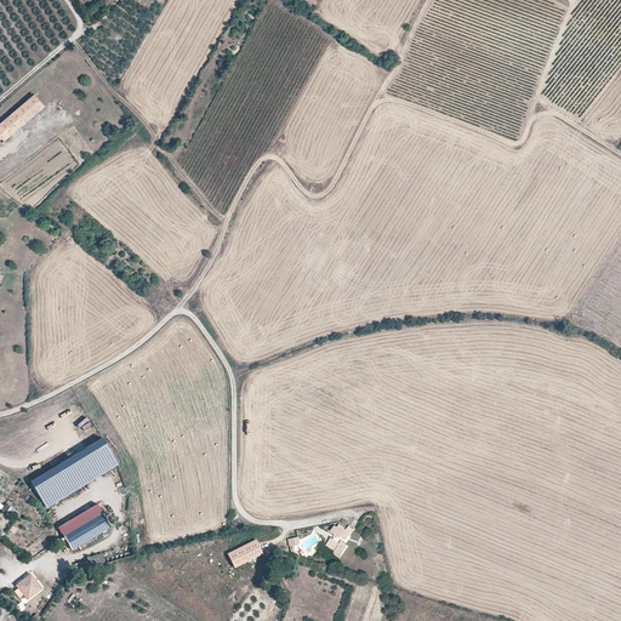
[(35,95),(0,123),(0,126),(10,137),(45,107),(35,95)]
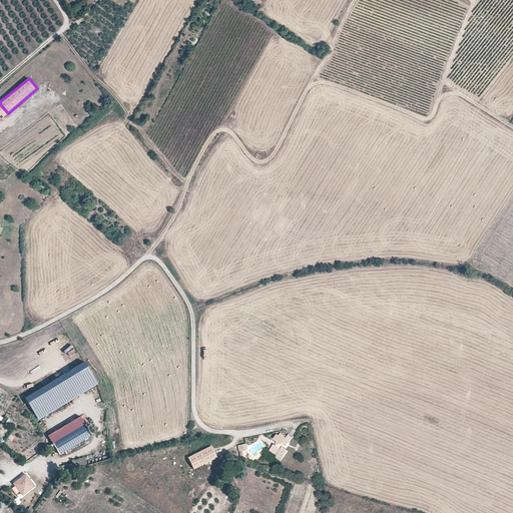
[(84,363),(25,399),(39,421),(98,385),(84,363)]
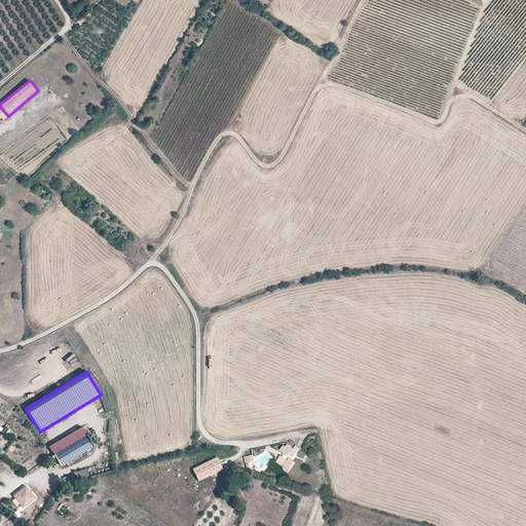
[(53,454),(87,434),(82,427),(49,447),(53,454)]
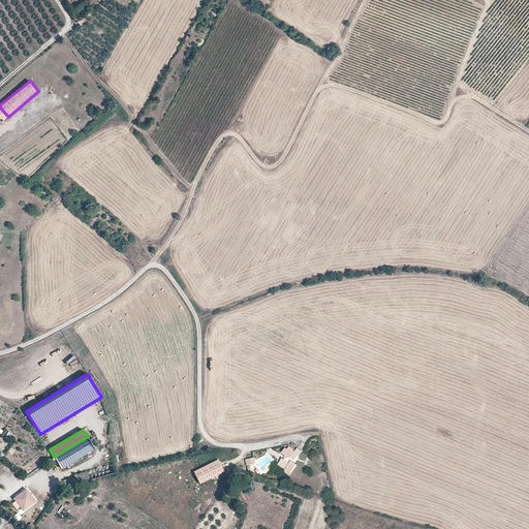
[(61,468),(95,447),(88,436),(54,457),(61,468)]
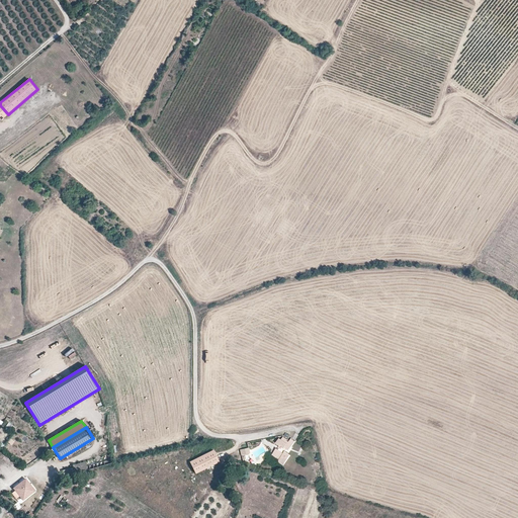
[(281,458),(279,460),(284,463),(290,455),(285,452),(287,450),(289,451),(295,442),(291,439),(289,442),(286,440),(287,439),(283,437),(281,440),(279,439),(276,444),(280,447),(279,448),(280,448),(278,450),(276,449),(273,453),(281,458)]
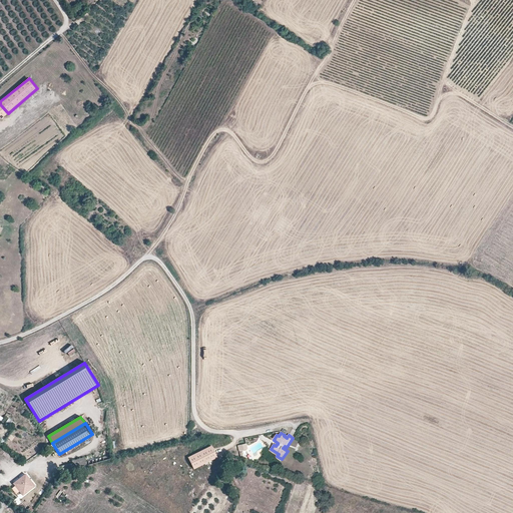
[(211,447),(188,458),(194,469),(217,458),(214,452),(211,447)]
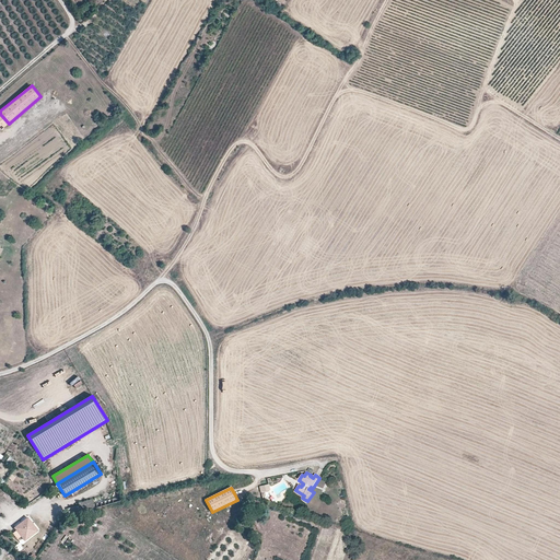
[(24,540),(37,531),(27,517),(21,523),(14,527),(18,531),(22,536),(24,540)]
